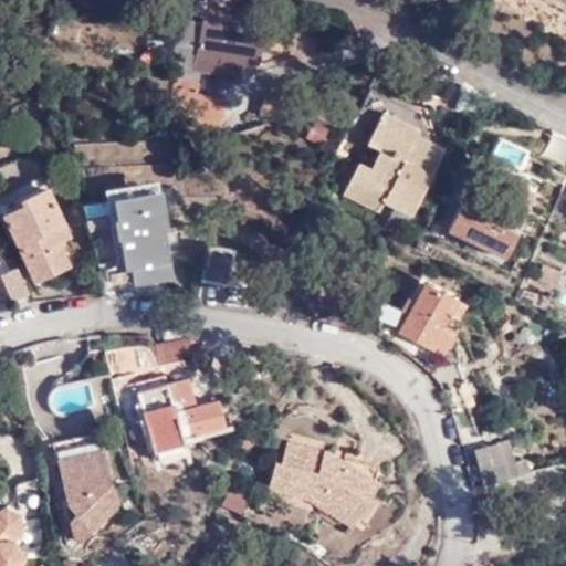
[(261,46),(264,48),(266,29),(203,19),(197,69),(217,73),(217,76),(239,81),(241,60),(258,63),(261,46)]
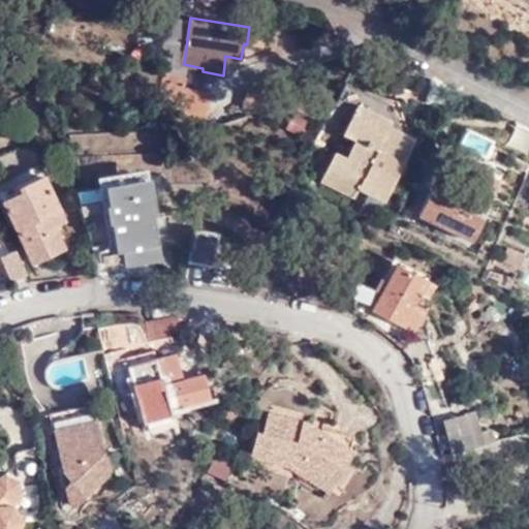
[(249,27),(247,44),(265,47),(267,30),(249,27)]
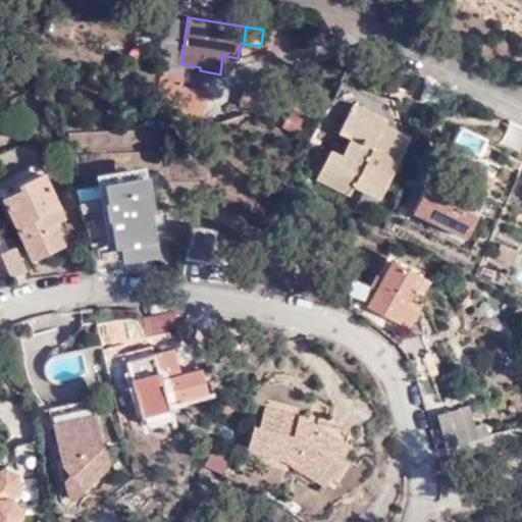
[(160,84),(180,88),(184,76),(163,72),(160,84)]
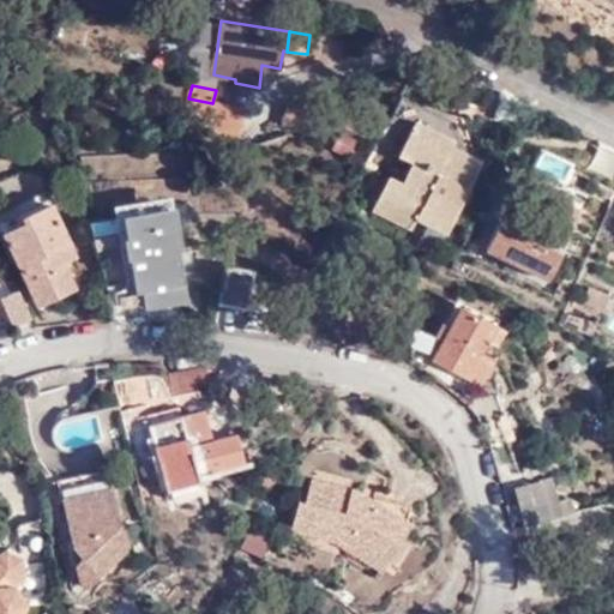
[(245,112),(212,103),(188,98),(186,108),(214,131),(240,137),(245,112)]
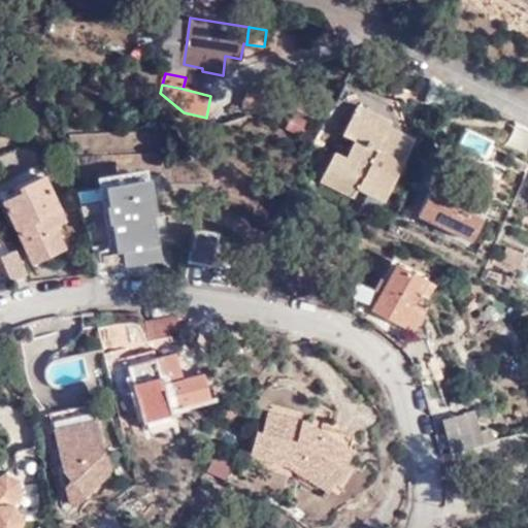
[(269,114),(275,94),(252,88),(250,94),(245,93),(242,107),(269,114)]
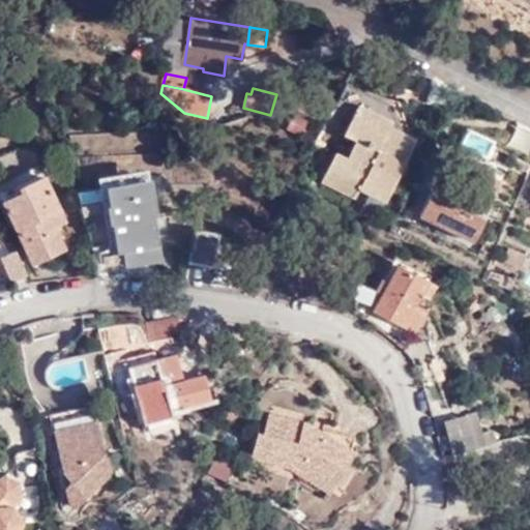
[(386,200),(415,138),(391,125),(392,120),(359,104),(345,135),(356,141),(348,157),(337,152),(323,182),(354,198),(359,187),(386,200)]
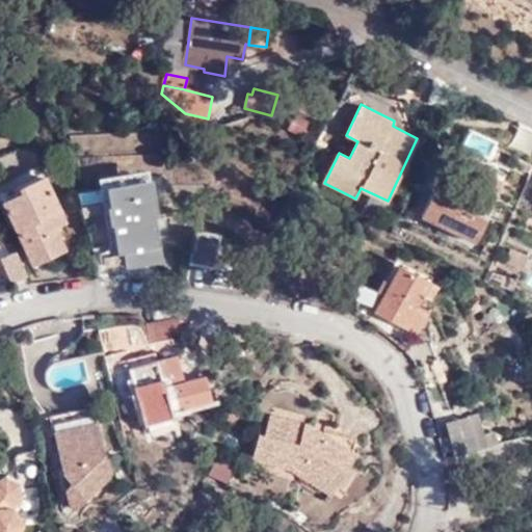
[(482,216),(499,180),(472,166),(454,203),(433,192),(422,215),(475,241),(486,218),(482,216)]
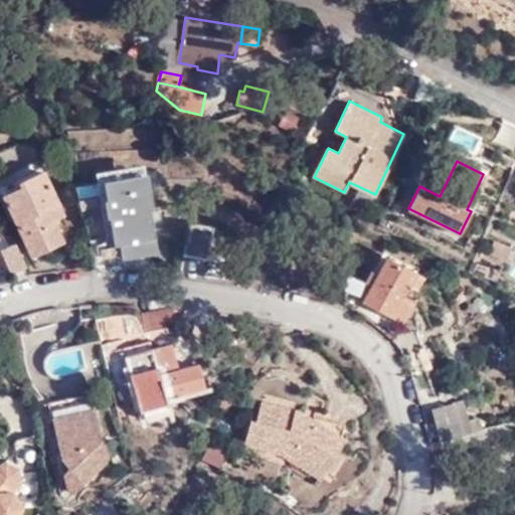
[(62,214),(41,170),(16,182),(18,187),(3,194),(20,227),(32,254),(62,239),(53,218),(62,214)]
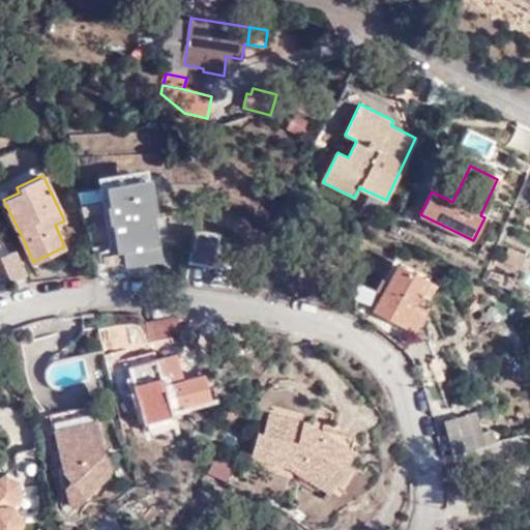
[(130,264),(159,258),(151,214),(155,213),(149,181),(111,187),(121,251),(128,249),(130,264)]
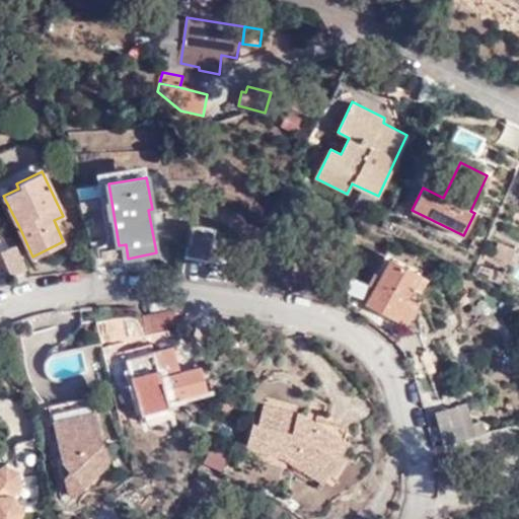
[(208,256),(212,229),(193,226),(189,253),(208,256)]
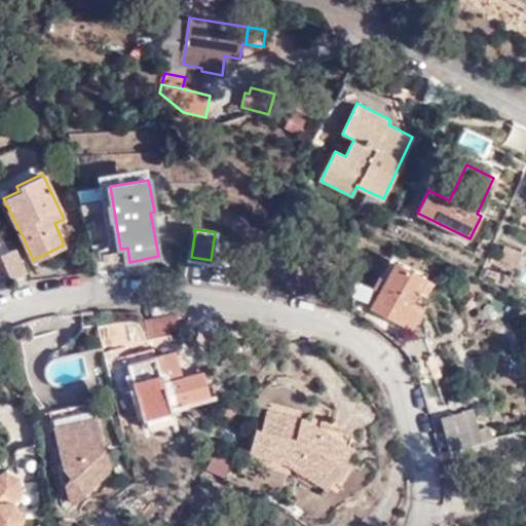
[(518,266),(523,253),(505,245),(500,259),(518,266)]
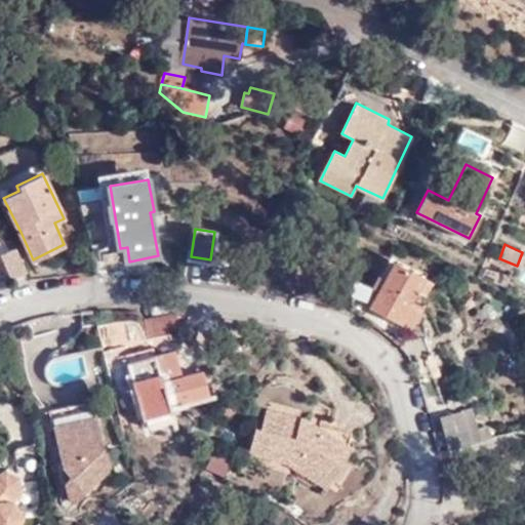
[(12,277),(26,271),(15,249),(2,254),(12,277)]
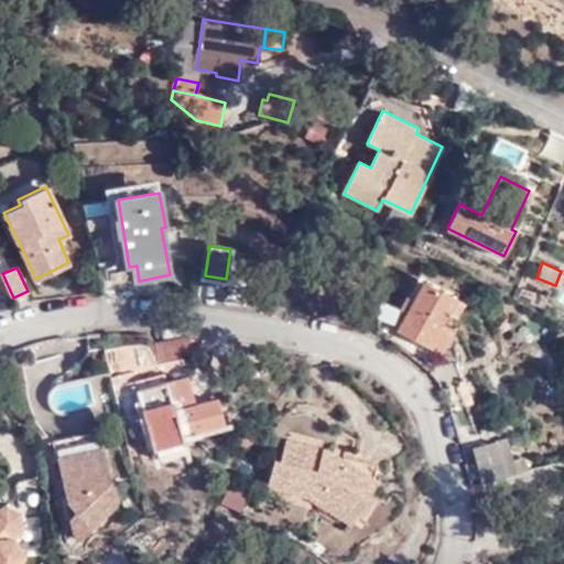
[(424,281),(414,299),(408,313),(397,334),(442,353),(454,328),(443,322),(448,313),(456,297),(455,296),(440,290),(424,281)]
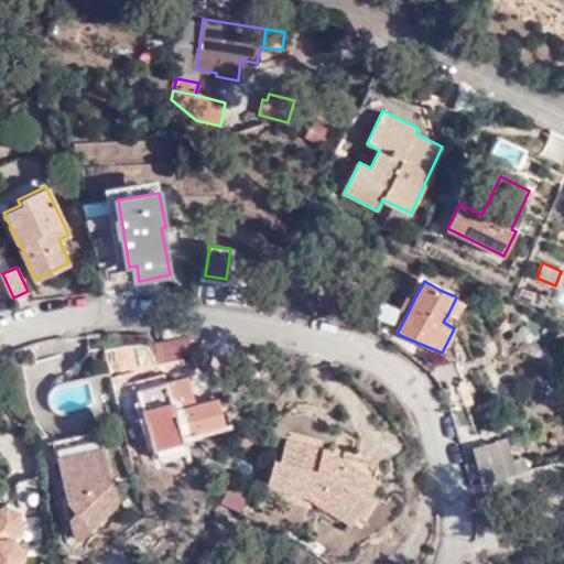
[(444,282),(440,290),(455,296),(458,289),(444,282)]
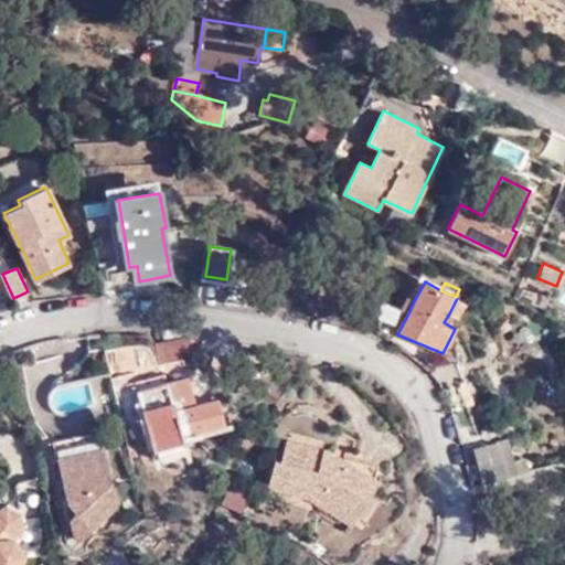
[(408,313),(415,299),(407,296),(401,310),(408,313)]
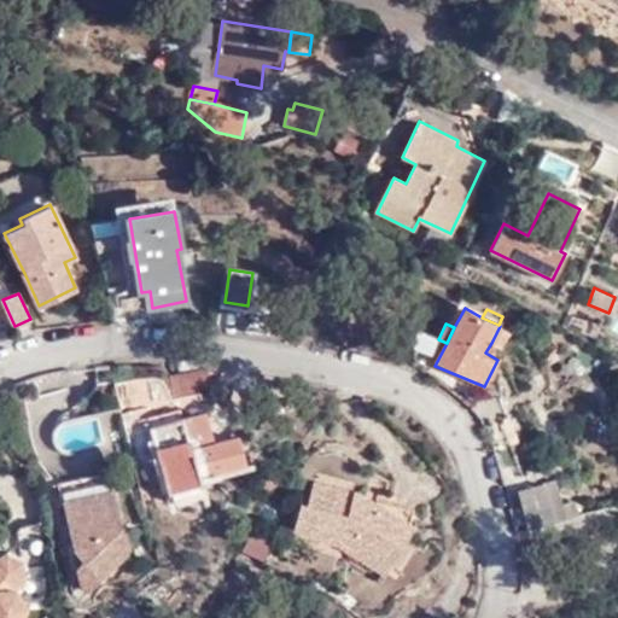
[(500,326),(491,343),(503,349),(511,332),(500,326)]
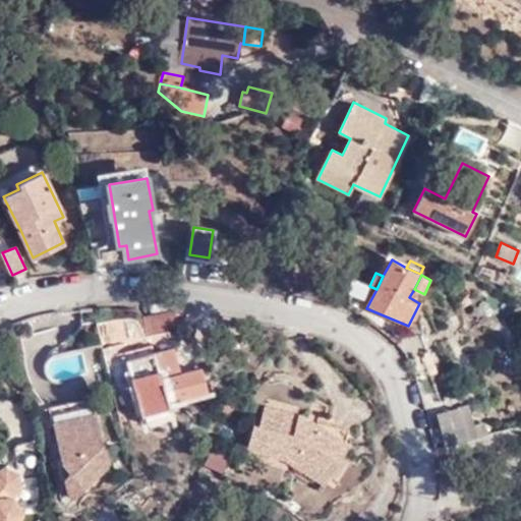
[(163,313),(166,328),(177,325),(175,311),(163,313)]
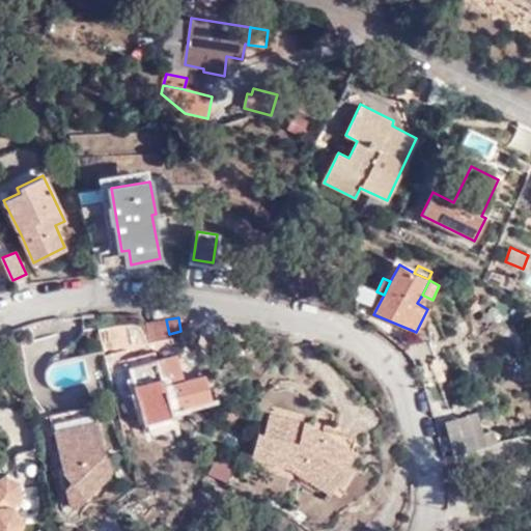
[(171,345),(169,334),(166,319),(145,323),(149,350),(171,345)]
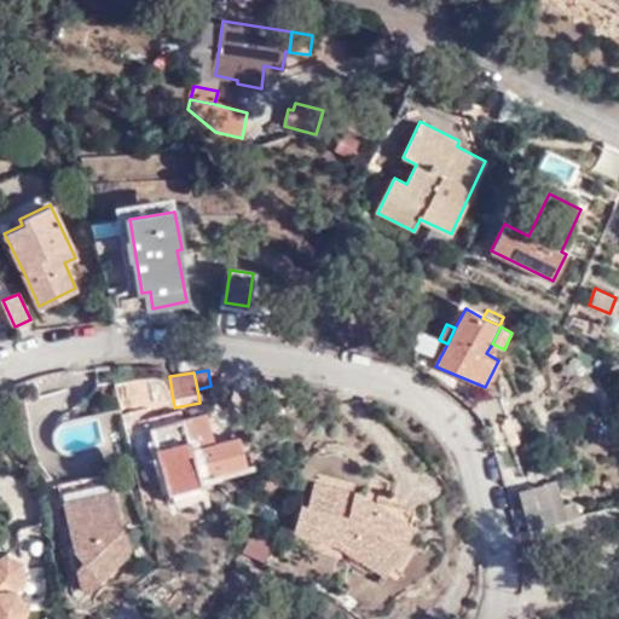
[(168,491),(172,490),(196,484),(200,482),(198,474),(242,463),(236,437),(210,441),(203,412),(150,426),(168,491)]
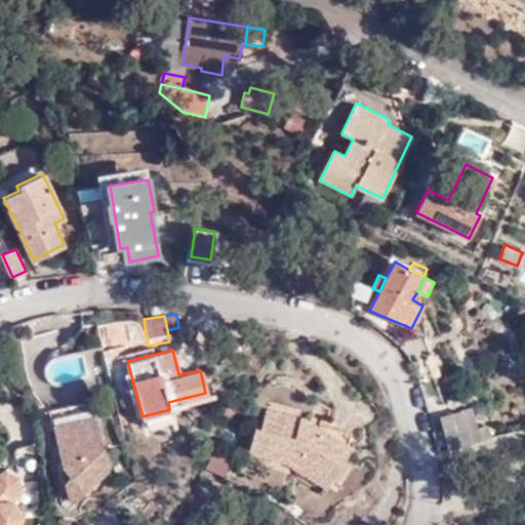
[(73,478),(67,483),(70,493),(77,500),(110,470),(96,454),(105,447),(93,401),(50,411),(63,467),(73,478)]
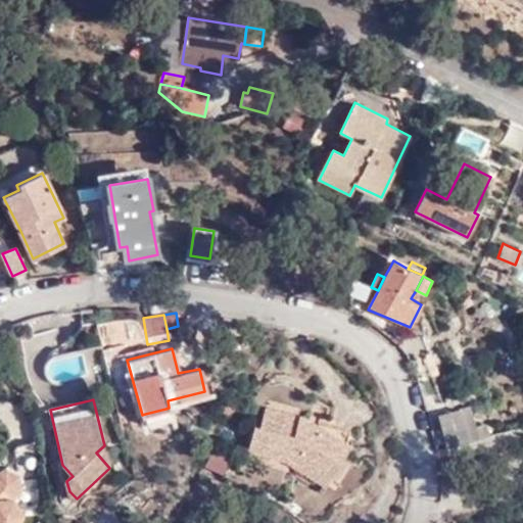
[(229,418),(237,407),(227,400),(220,413),(229,418)]
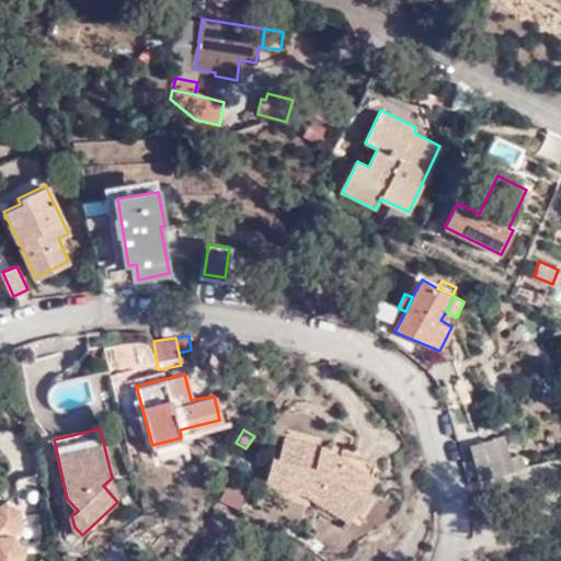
[(263,441),(254,434),(254,436),(245,448),(255,455),(263,441)]
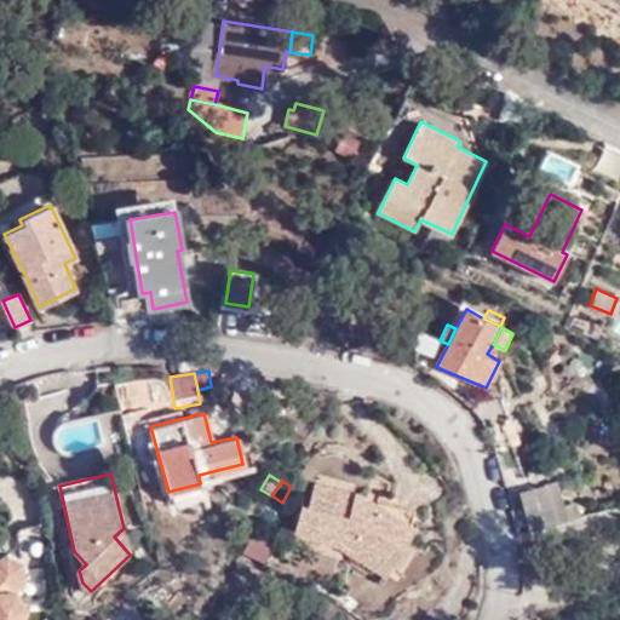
[(523,504),(529,529),(568,518),(564,505),(558,482),(546,484),(550,498),(523,504)]
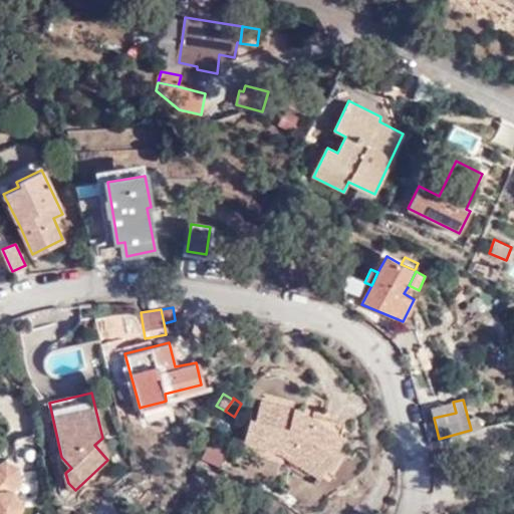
[(163,402),(143,407),(145,416),(165,411),(163,402)]
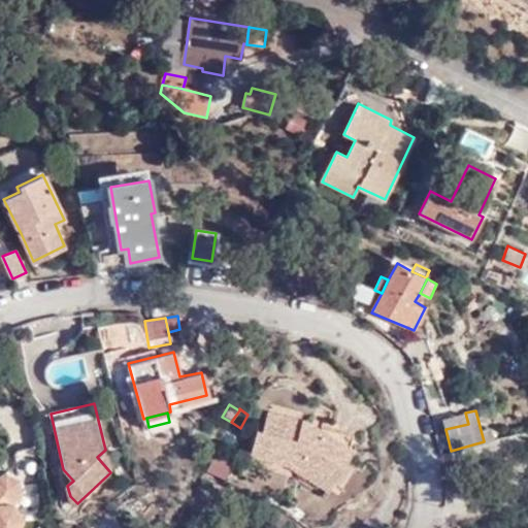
[(349,446),(352,433),(267,413),(264,431),(256,430),(250,457),(287,466),(327,492),(354,449),(349,446)]
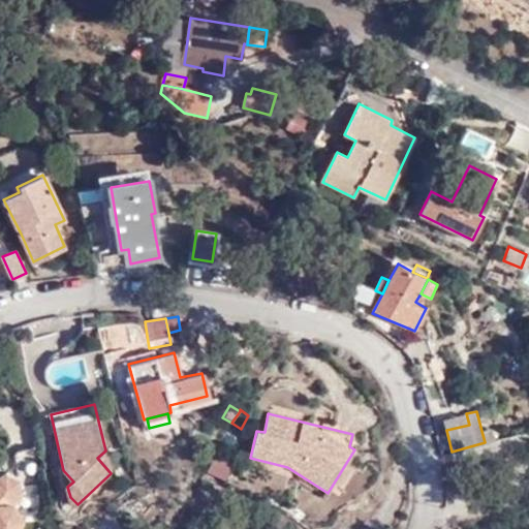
[(443,418),(446,430),(469,425),(466,413),(443,418)]
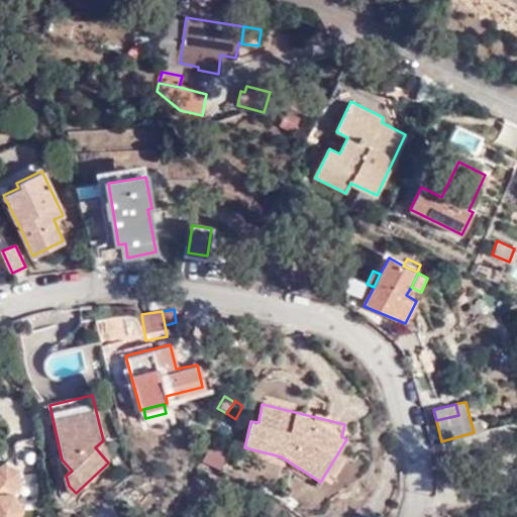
[(471,421),(474,432),(484,430),(481,418),(471,421)]
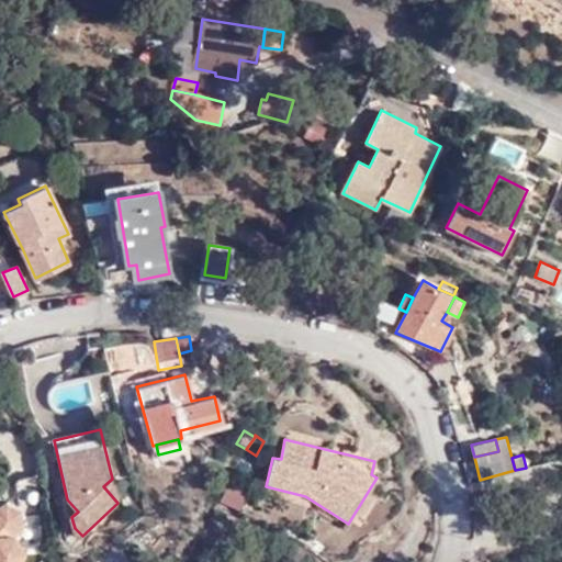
[(103,486),(117,503),(112,479),(103,486)]
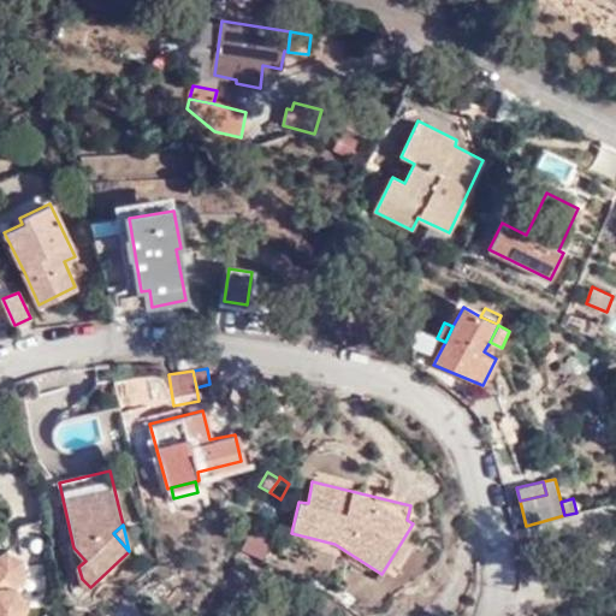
[(73,548),(78,567),(86,561),(73,548)]
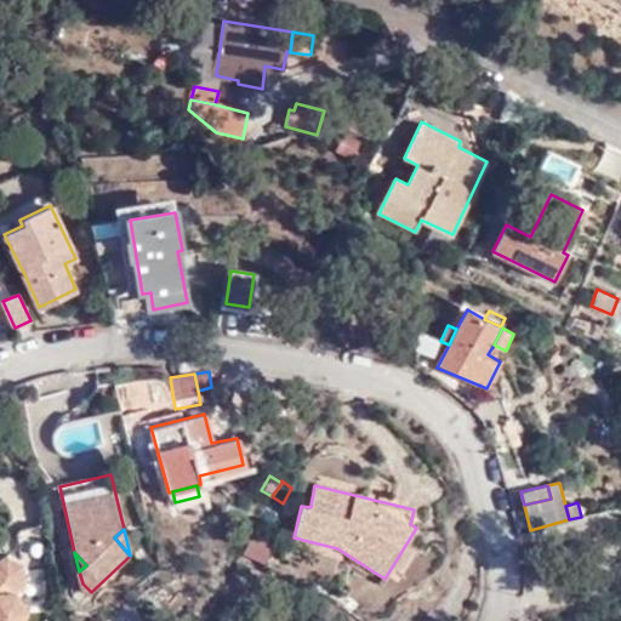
[(0,558),(0,620),(23,620),(29,614),(17,596),(26,582),(23,565),(6,556),(0,558)]
